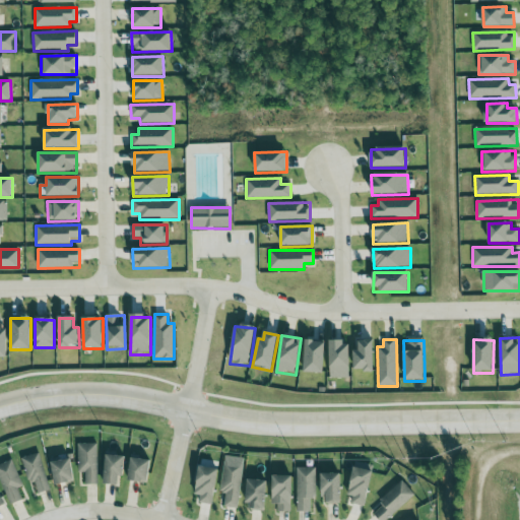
[(324,374),(325,342),(305,341),(305,373),(324,374)]
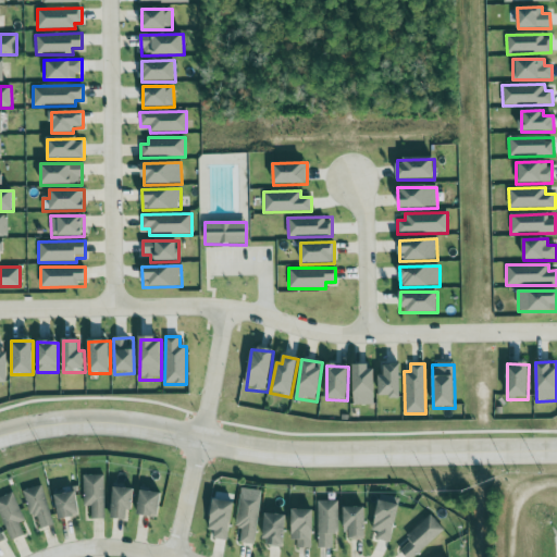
[(400,397),(400,366),(384,366),(385,375),(379,376),(380,398),(400,397)]
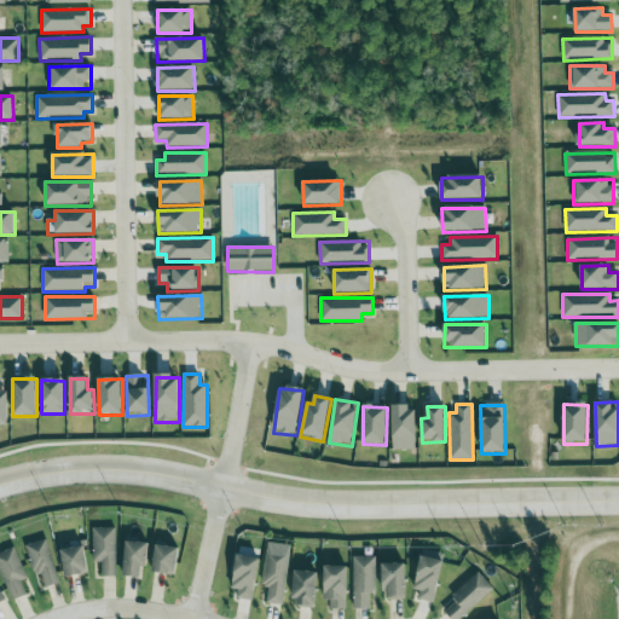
[(393,451),(416,450),(416,408),(393,408),(393,451)]
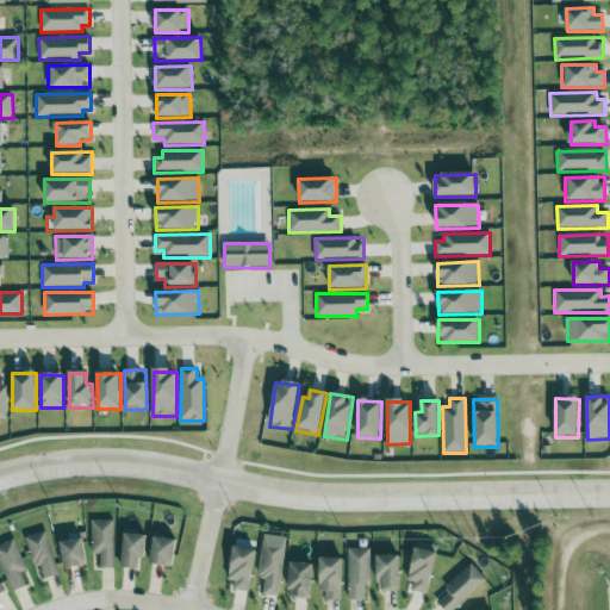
[(91,520),(92,554),(99,554),(100,568),(114,567),(113,520),(91,520)]
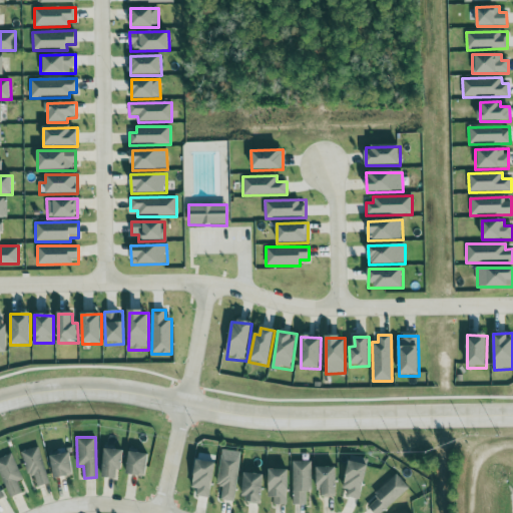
[(37,486),(47,484),(40,447),(22,450),(26,476),(34,474),(37,486)]
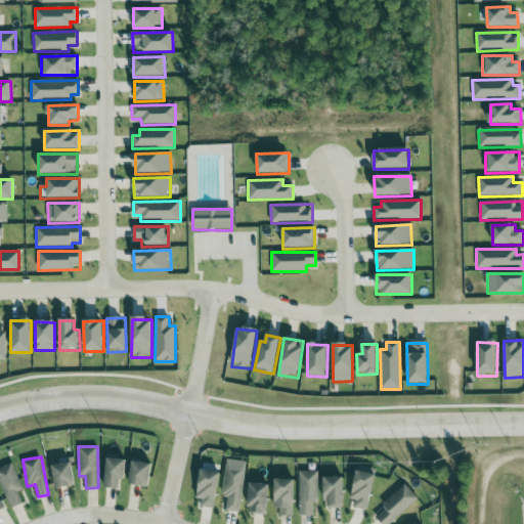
[(126,459),(105,457),(105,487),(120,488),(120,479),(125,479),(126,459)]
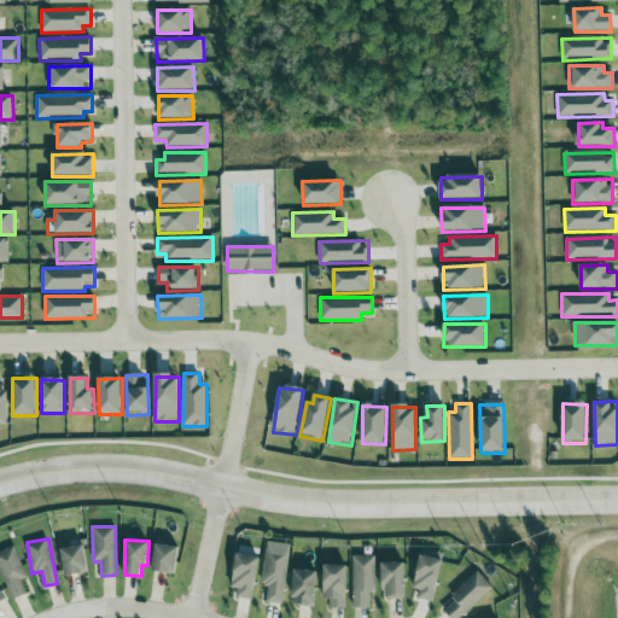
[(152,571),(176,572),(178,546),(155,543),(152,571)]
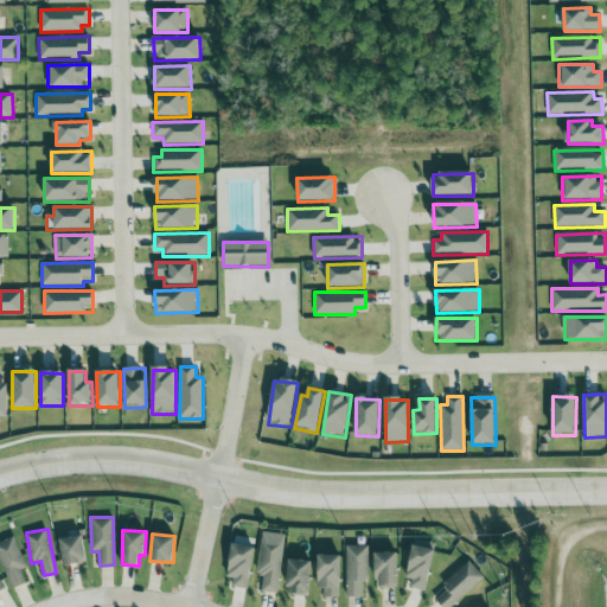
[(0,560),(12,589),(26,582),(21,570),(27,567),(14,536),(0,542),(0,560)]
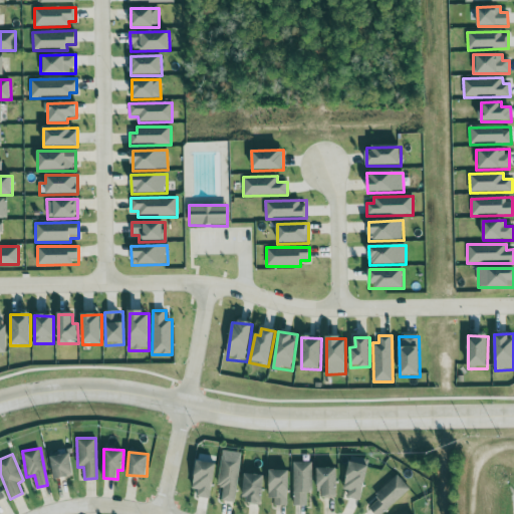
[(52,477),(71,477),(70,454),(51,455),(52,477)]
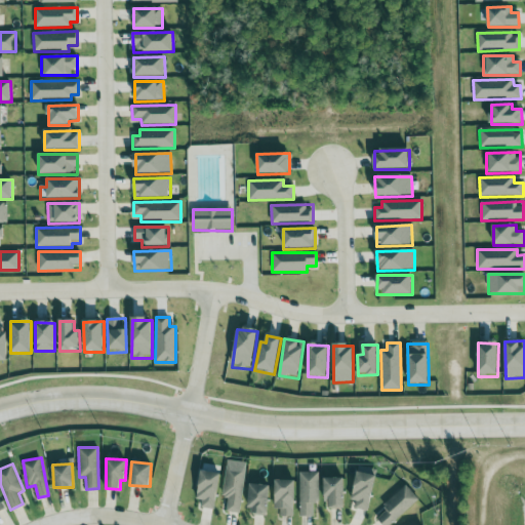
[(245,469),(226,467),(223,498),(228,498),(227,512),(241,513),(245,469)]
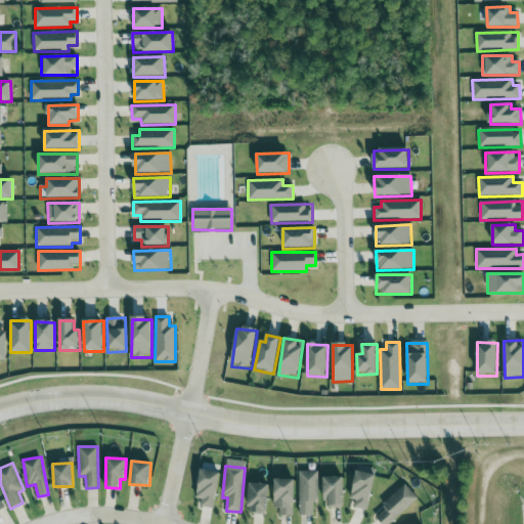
[(219,472),(201,470),(198,507),(215,509),(219,472)]
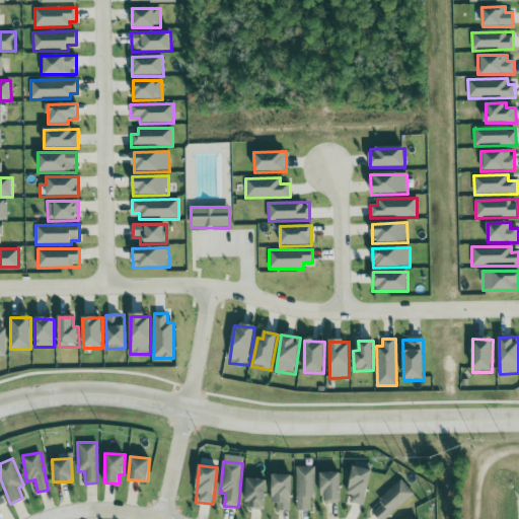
[(365,502),(372,469),(353,465),(346,499),(365,502)]
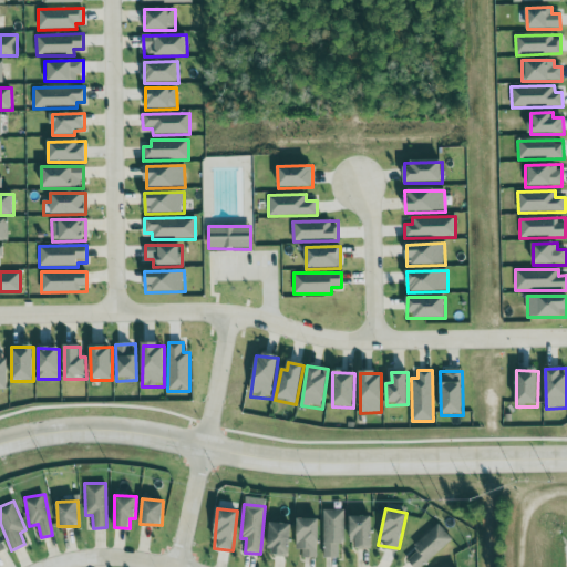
[(323,509),(323,557),(339,557),(339,543),(344,543),(344,509),(323,509)]
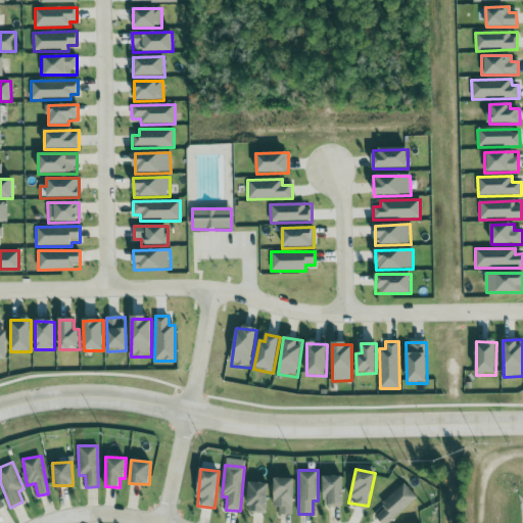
[(325,475),(324,506),(342,507),(343,475),(325,475)]
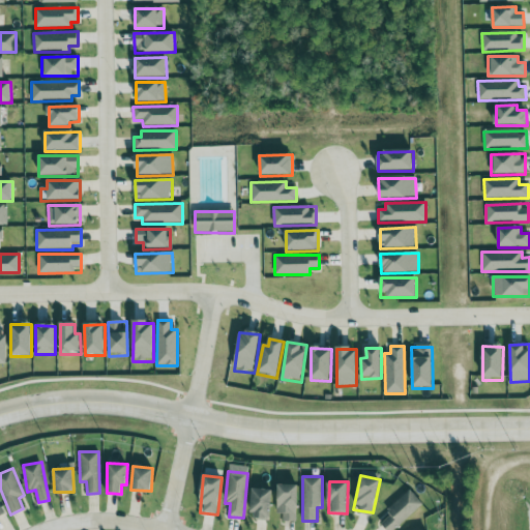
[(298,484),(280,483),(278,521),(297,522),(298,484)]
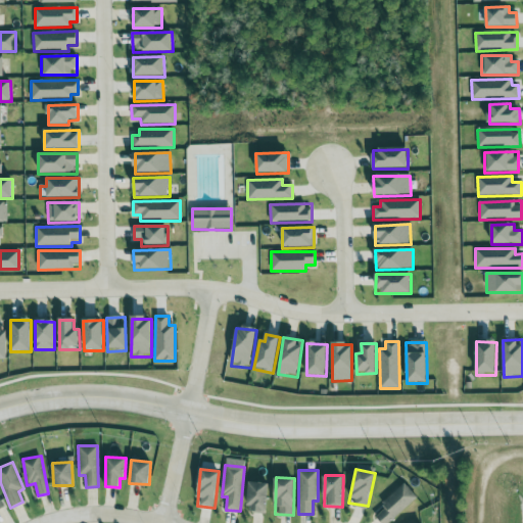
[(268,482),(249,482),(248,513),(268,514),(268,482)]
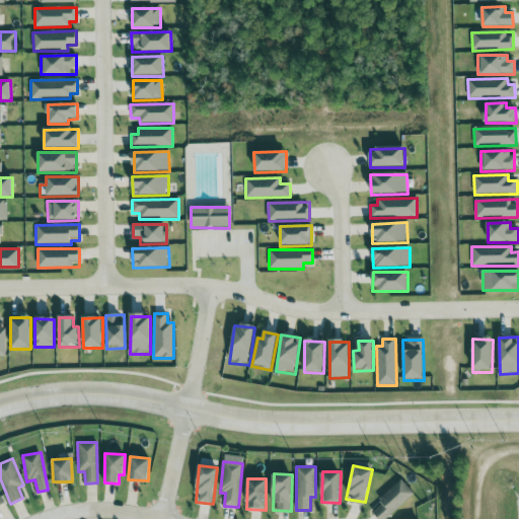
[(377,518),(384,518),(415,495),(401,479),(378,499),(382,504),(372,512),(377,518)]
